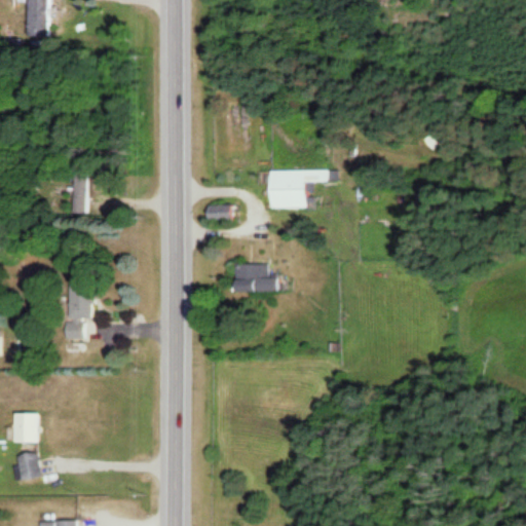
[(32,0),(32,36),(52,36),(52,0),(32,0)]
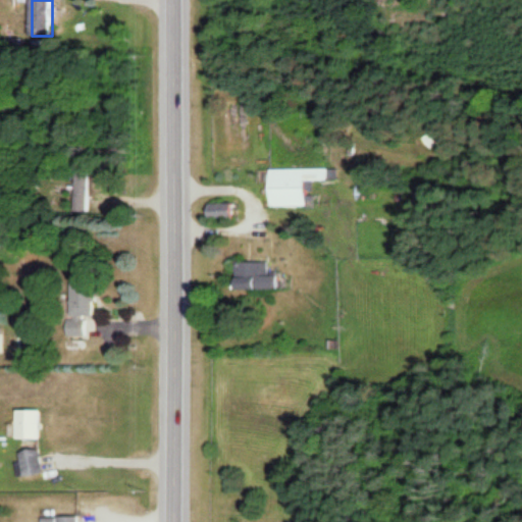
[(266,170),(267,208),(303,207),(302,181),(335,181),(335,168),(266,170)]
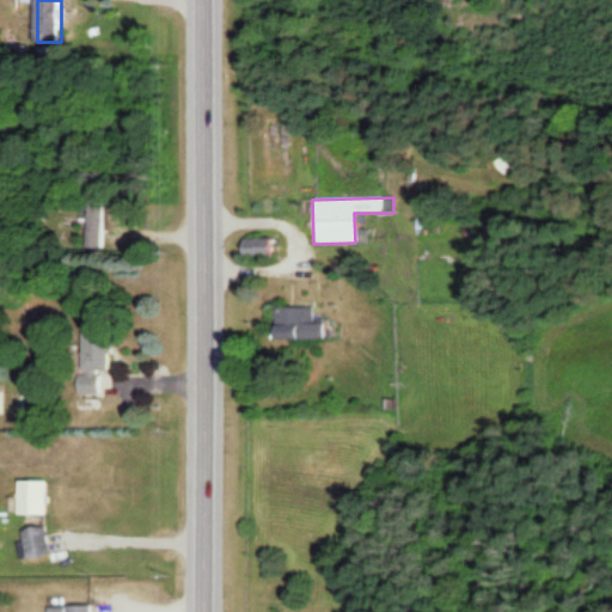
[(105,202),(89,202),(89,249),(105,249),(105,202)]
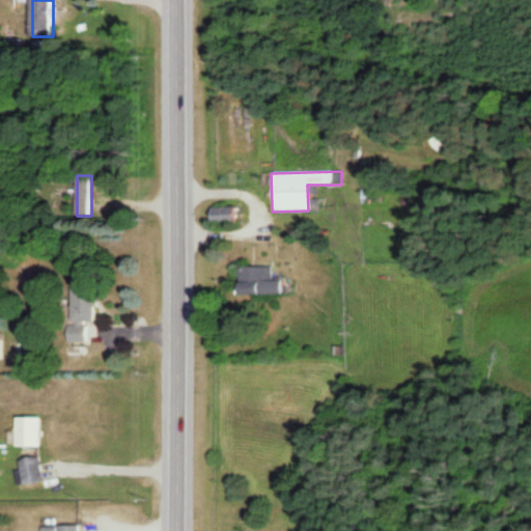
[(277,295),(277,268),(234,268),(234,295),(277,295)]
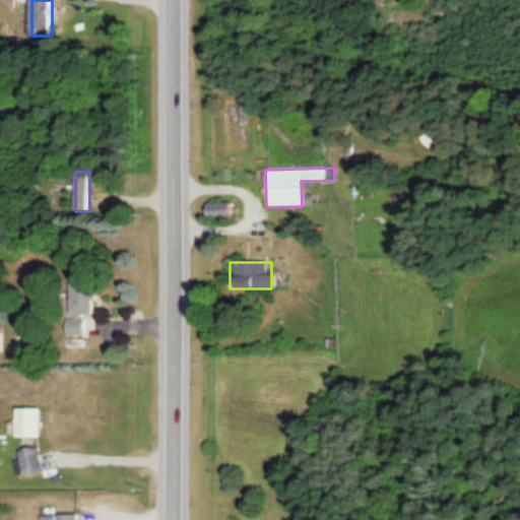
[(69,283),(69,335),(83,335),(83,315),(93,315),(93,283),(69,283)]
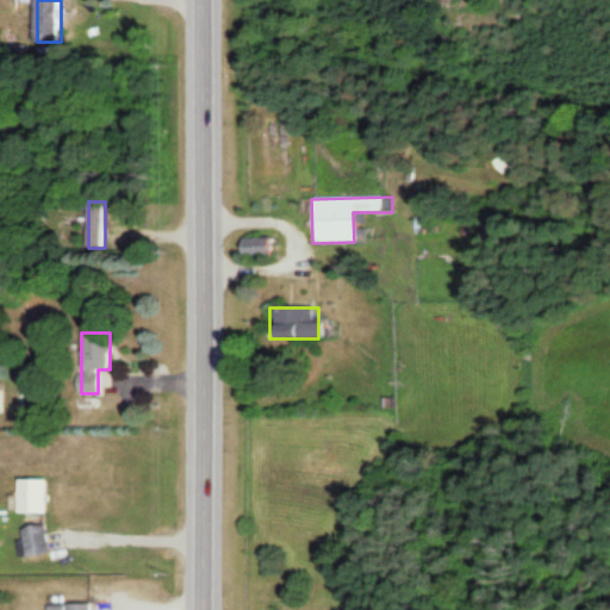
[(45,512),(45,479),(20,479),(20,512),(45,512)]
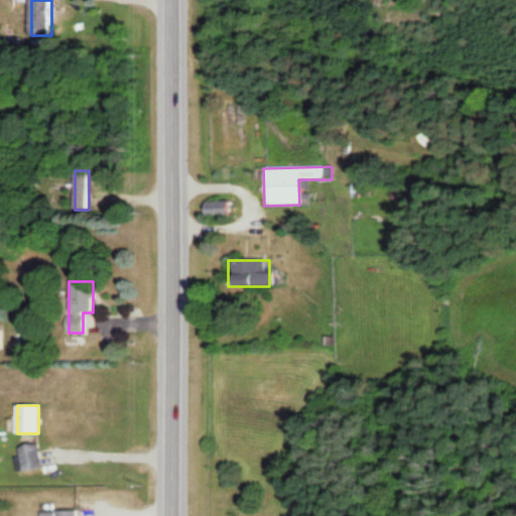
[(39,444),(21,444),(22,471),(40,470),(39,444)]
